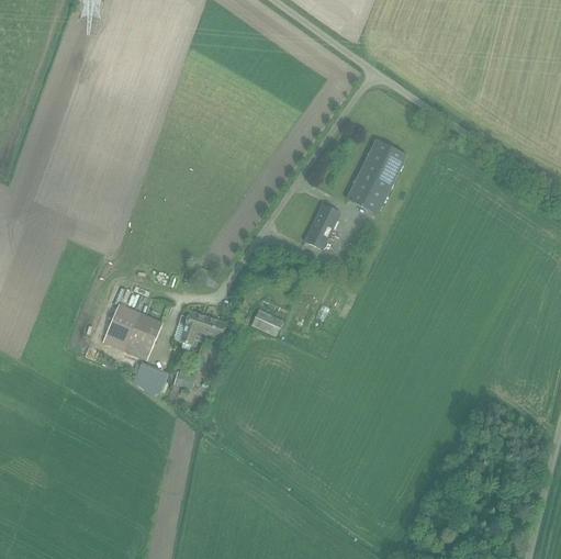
[(376,138),(346,198),(377,213),(406,153),(376,138)]
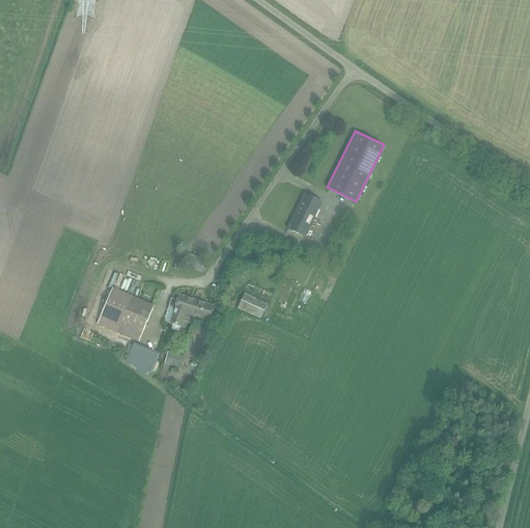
[(321,199),(316,198),(304,191),(286,226),(303,234),(321,199)]
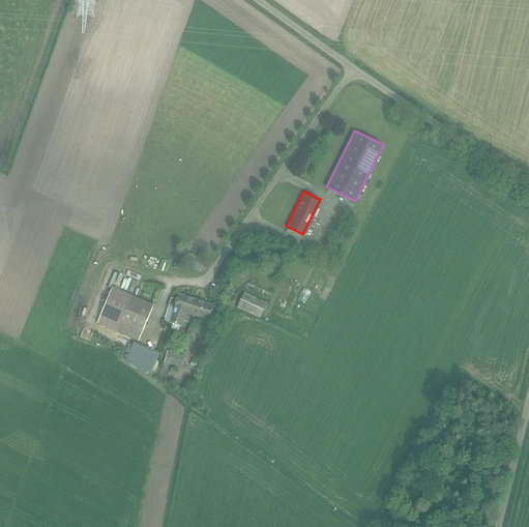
[(178,291),(176,296),(170,294),(167,303),(173,304),(169,318),(180,322),(181,317),(192,320),(195,312),(208,317),(212,302),(178,291)]
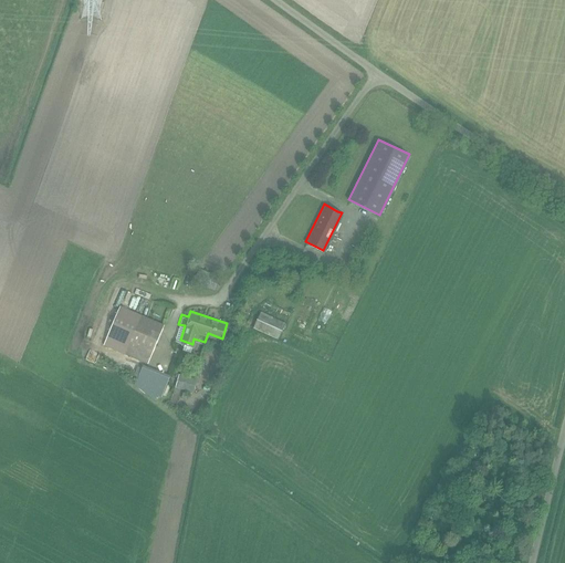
[(278,339),(285,322),(260,311),(252,327),(278,339)]
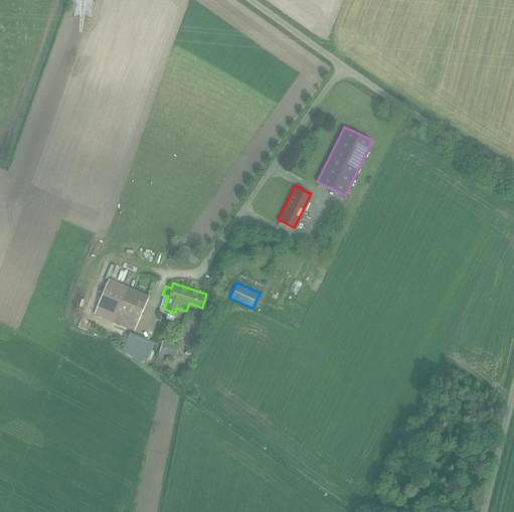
[(96,314),(133,330),(148,295),(128,286),(122,301),(104,293),(96,314)]
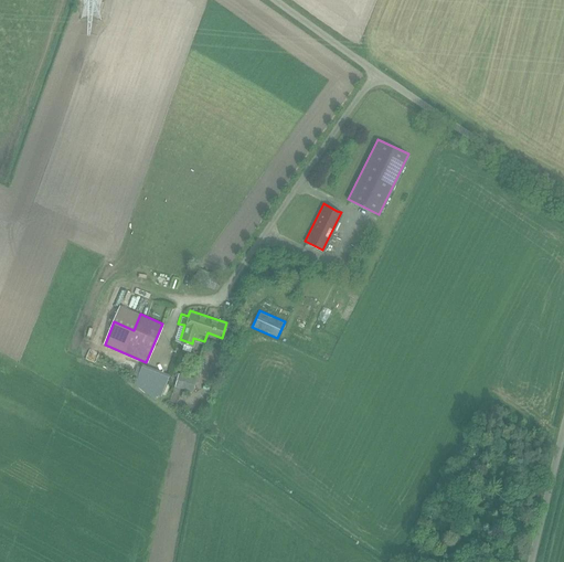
[(168,378),(141,367),(136,379),(160,396),(168,378)]
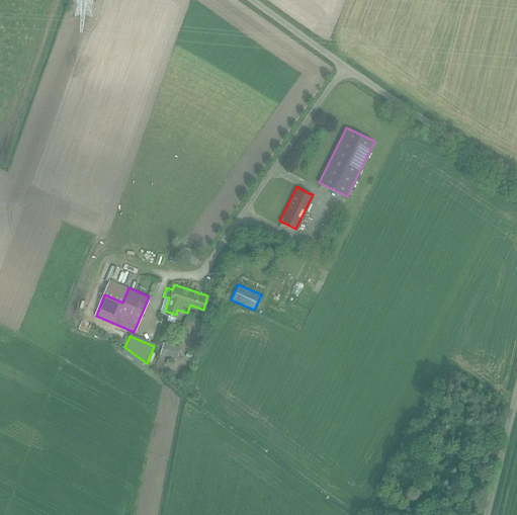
[(175,358),(179,346),(163,341),(160,353),(175,358)]
